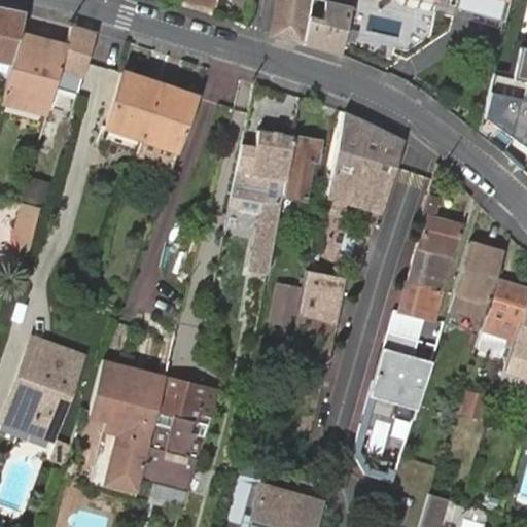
[(276,0),(271,35),(303,43),(311,0),(276,0)]
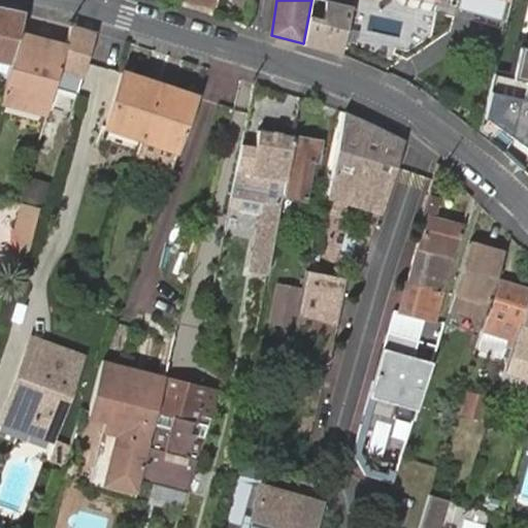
[(324,0),(312,46),(340,54),(352,5),(352,0),(337,0),(338,2),(326,0),(324,0)]
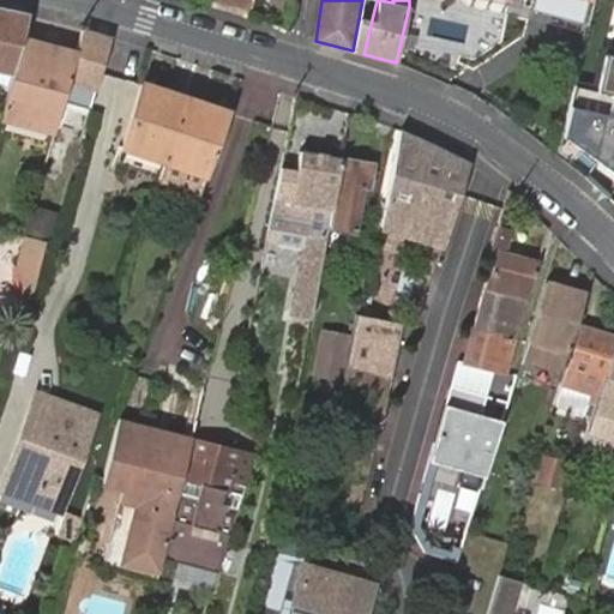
[(0,89),(6,90),(11,73),(20,37),(28,16),(0,8),(0,89)]
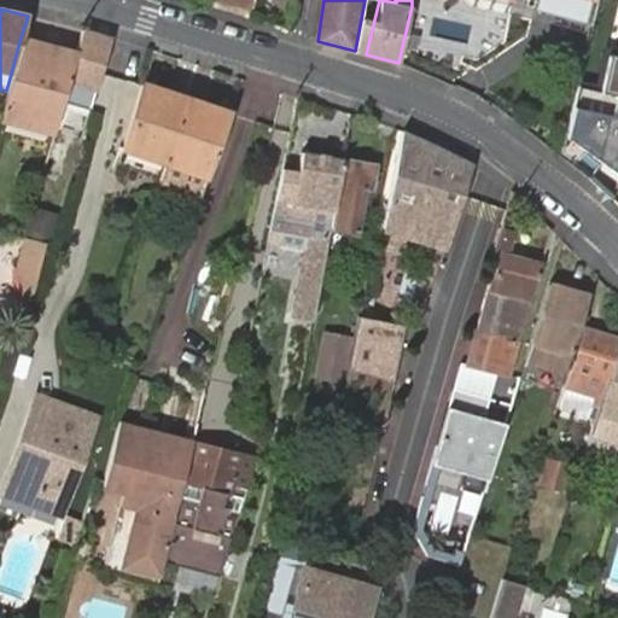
[(112,39),(85,30),(77,53),(65,98),(71,100),(69,105),(91,111),(95,92),(112,39)]
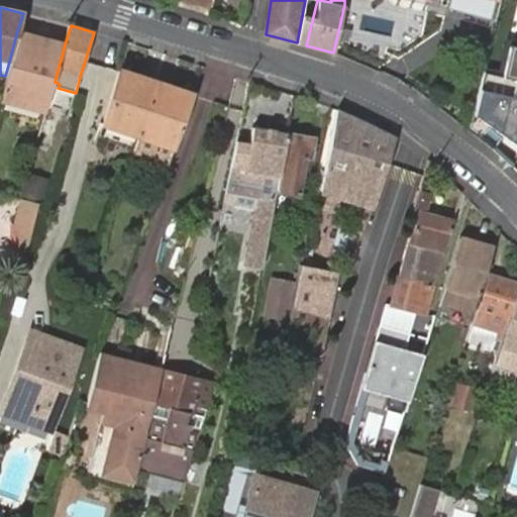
[(0,95),(0,102),(14,106),(33,36),(17,31),(9,62),(5,76),(0,95)]
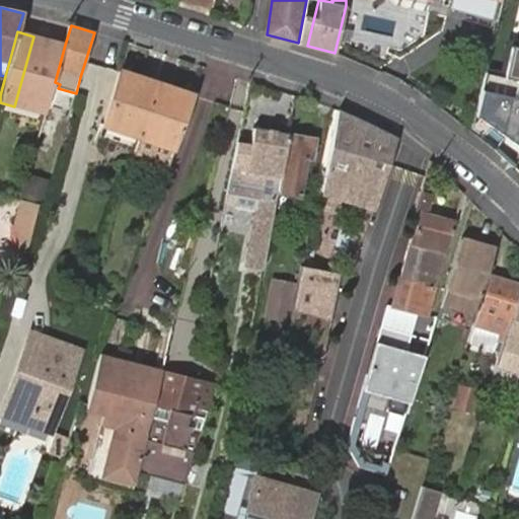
[(33,36),(14,106),(46,115),(55,82),(65,45),(33,36)]
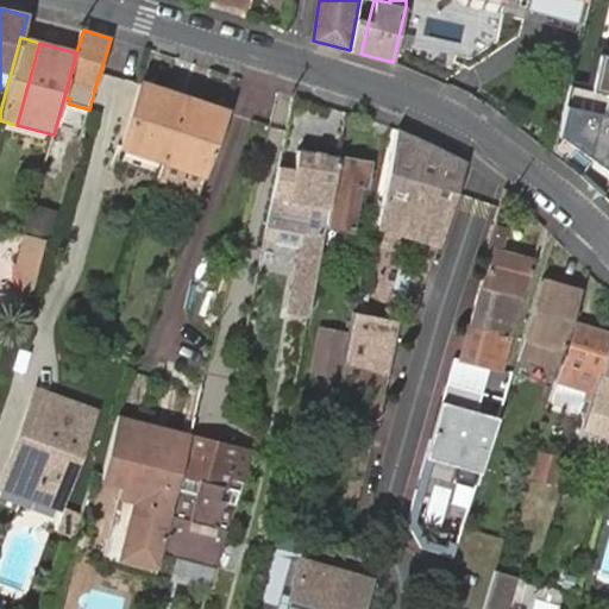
[(608,55),(600,54),(591,95),(572,90),(562,139),(608,171),(608,55)]
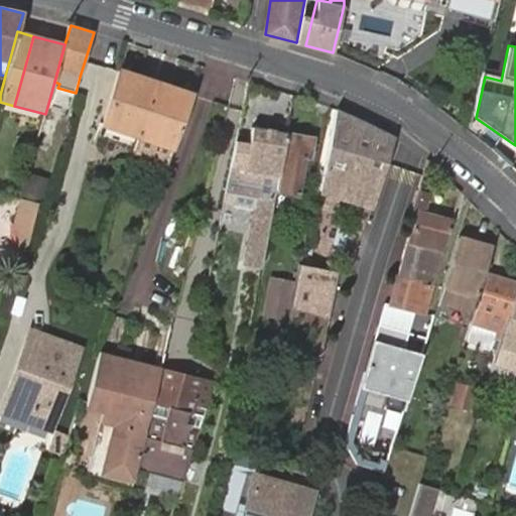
[(103,125),(137,136),(155,83),(118,71),(103,125)]
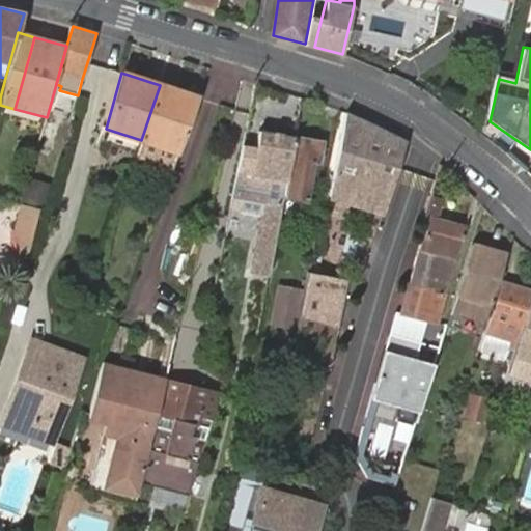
[(177,152),(198,98),(160,85),(141,140),(177,152)]
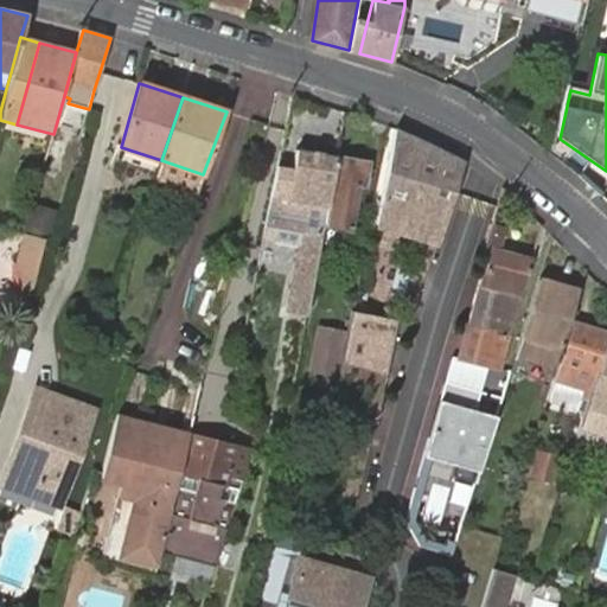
[(464,161),(396,128),(379,219),(415,230),(414,235),(423,238),(432,241),(429,249),(434,250),(438,242),(464,161)]
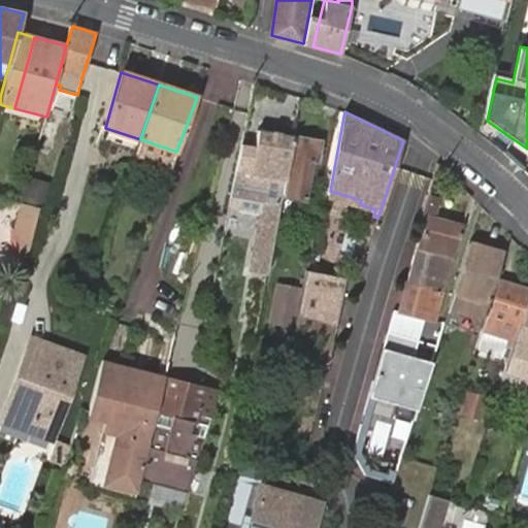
[(292,138),(292,137),(259,131),(255,153),(250,152),(245,173),(243,190),(266,194),(264,204),(251,270),(268,273),(283,194),(285,179),(292,138)]
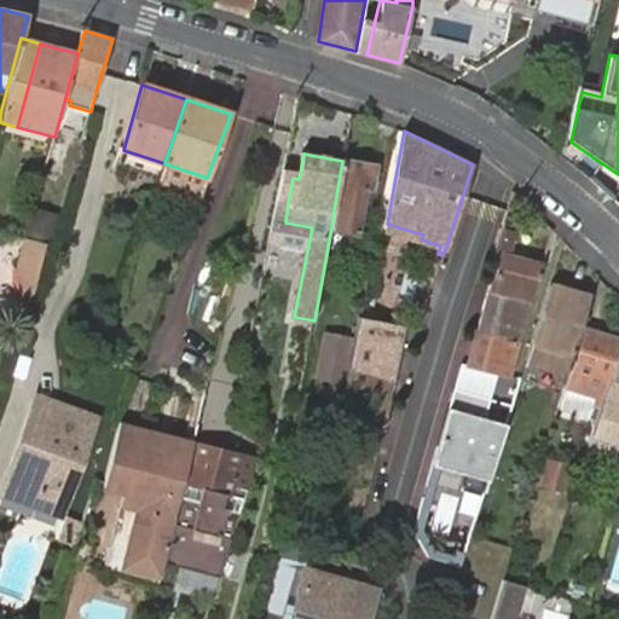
[(374,167),(342,162),(334,210),(331,227),(356,231),(363,186),(370,187),(374,167)]
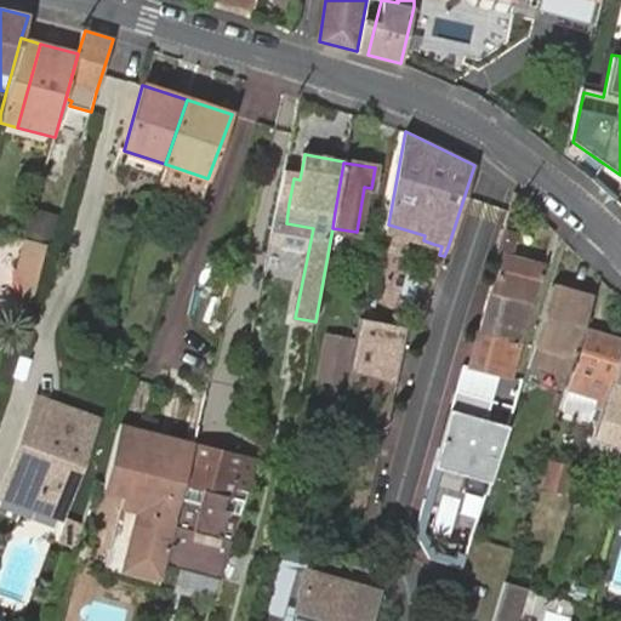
[(161,180),(203,194),(208,178),(165,164),(161,180)]
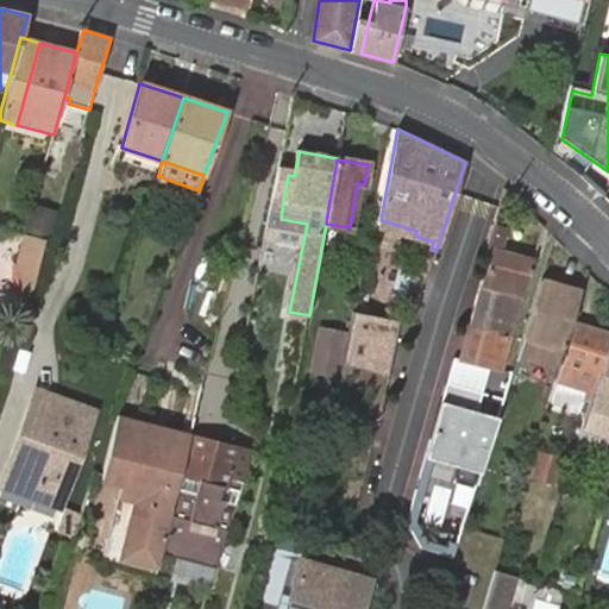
[(154,188),(194,202),(199,190),(158,176),(154,188)]
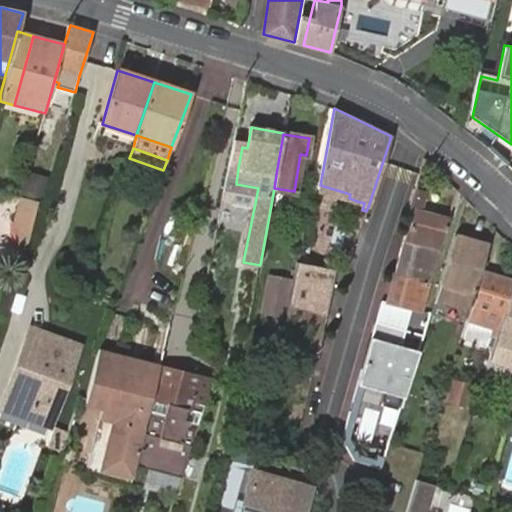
[(229,166),(224,192),(256,198),(258,188),(236,184),(238,168),(229,166)]
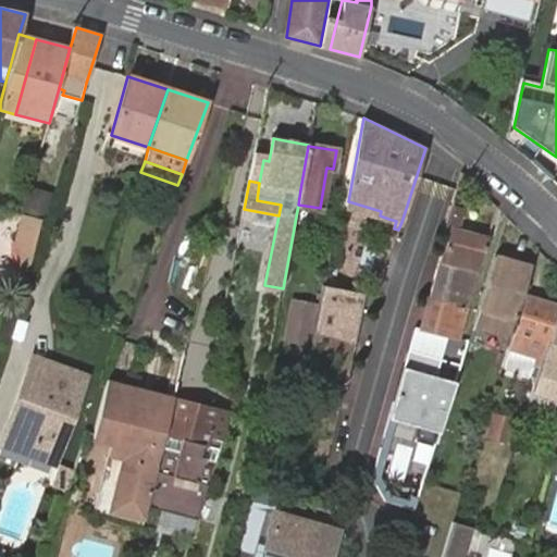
[(29,188),(23,209),(45,215),(51,194),(29,188)]
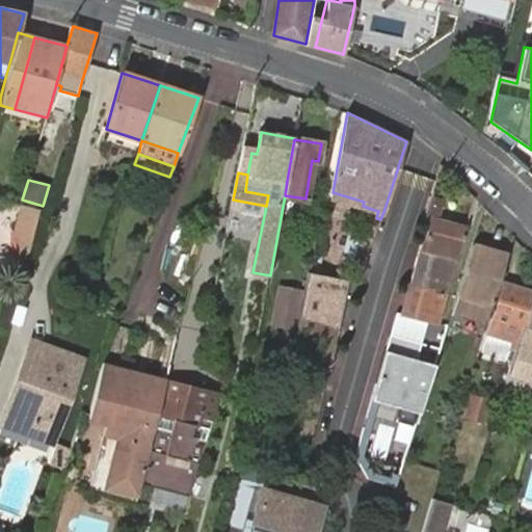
[(364,202),(333,192),(331,196),(363,206),(364,202)]
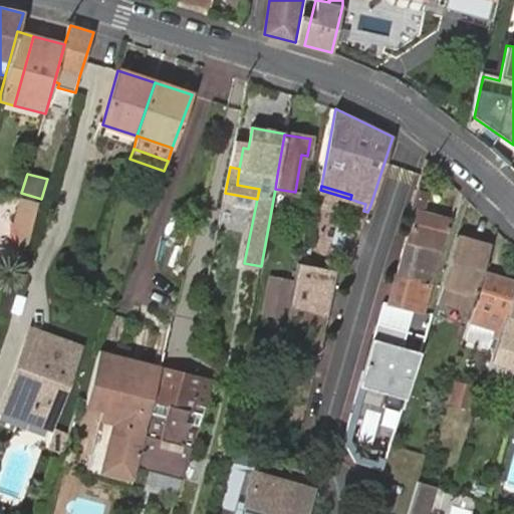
[(426,193),(418,190),(410,215),(414,217),(406,243),(441,251),(450,219),(421,211),(426,193)]
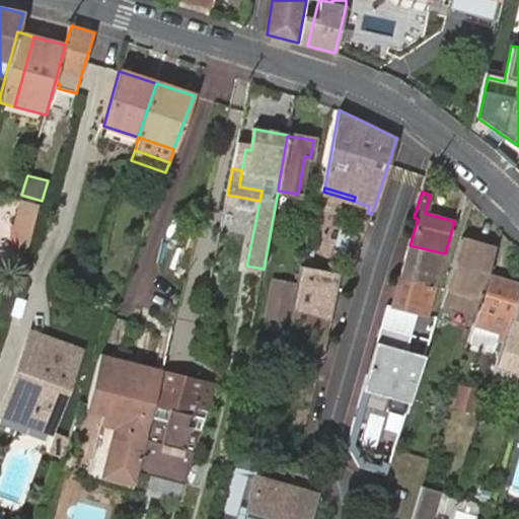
[(40,203),(21,200),(15,224),(18,251),(25,253),(39,205),(40,203)]
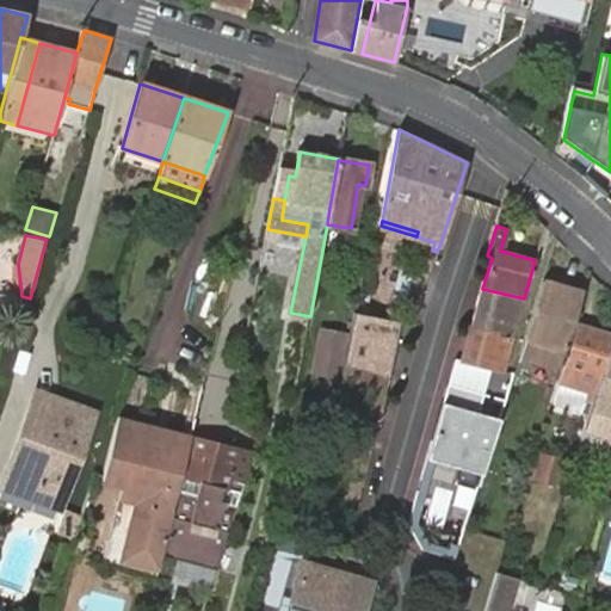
[(525,341),(520,355),(559,366),(566,347),(582,292),(543,281),(536,303),(526,337),(525,341)]
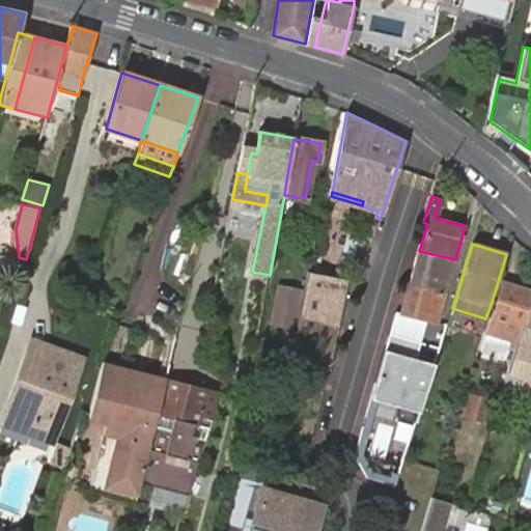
[(455,259),(419,251),(417,259),(410,284),(445,294),(455,259)]
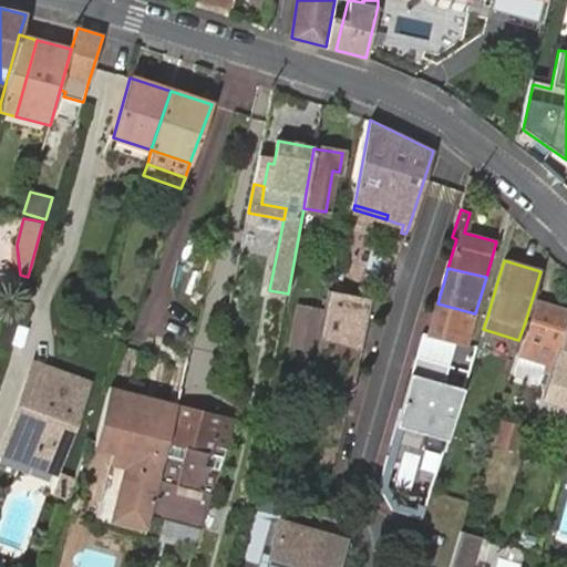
[(329,291),(320,338),(361,346),(370,300),(330,292),(329,291)]
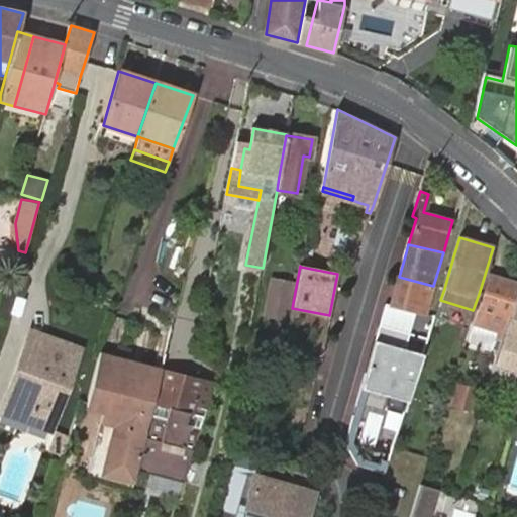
[(509,319),(516,292),(516,284),(488,275),(478,310),(479,310),(475,323),(499,331),(497,338),(503,340),(505,332),(509,319)]
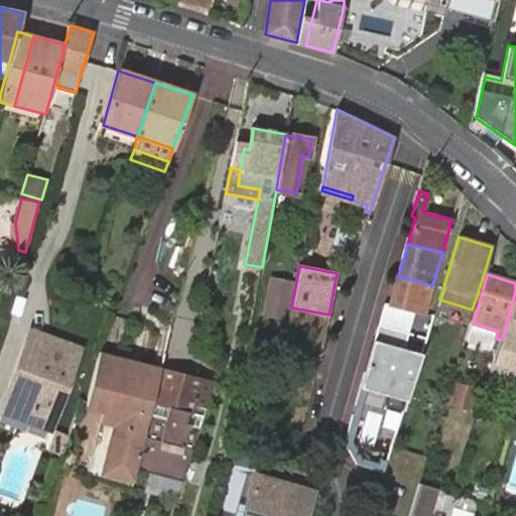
[(390,306),(424,314),(432,285),(398,276),(390,306)]
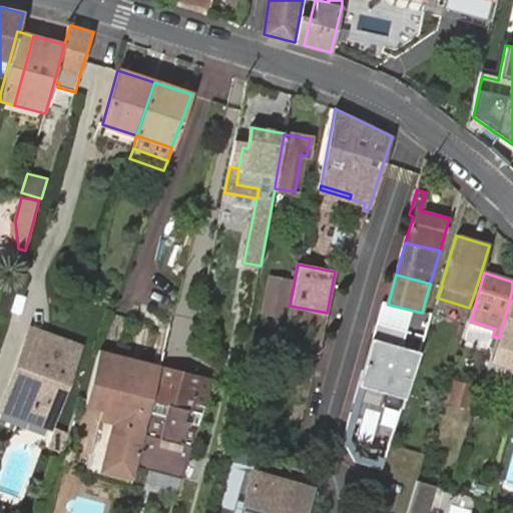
[(283,317),(290,283),(269,279),(263,313),(283,317)]
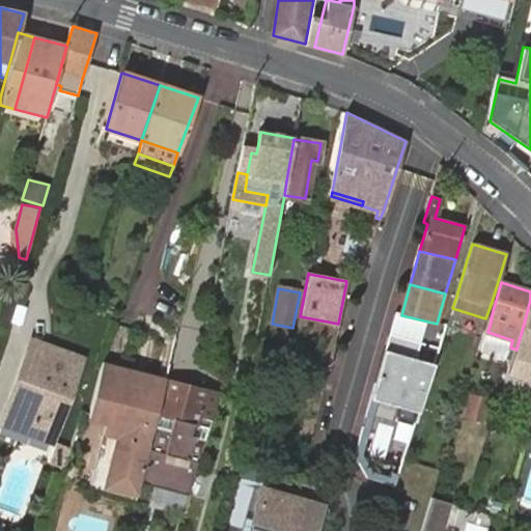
[(530,300),(523,328),(519,341),(516,350),(505,386),(526,391),(530,392),(530,300)]
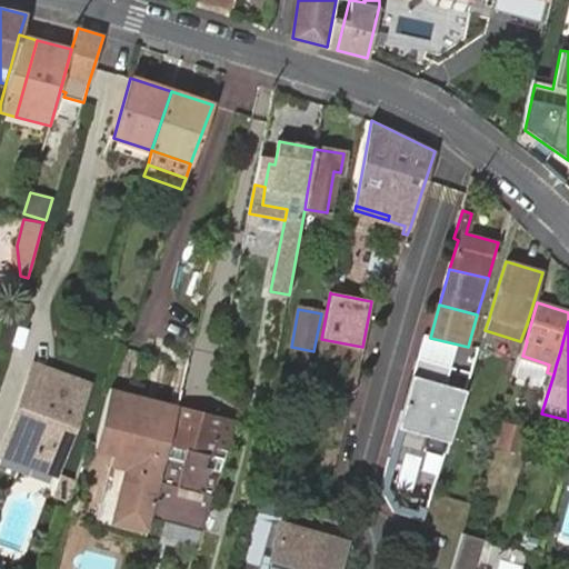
[(430,338),(422,333),(396,428),(447,443),(463,391),(477,349),(468,347),(430,338)]
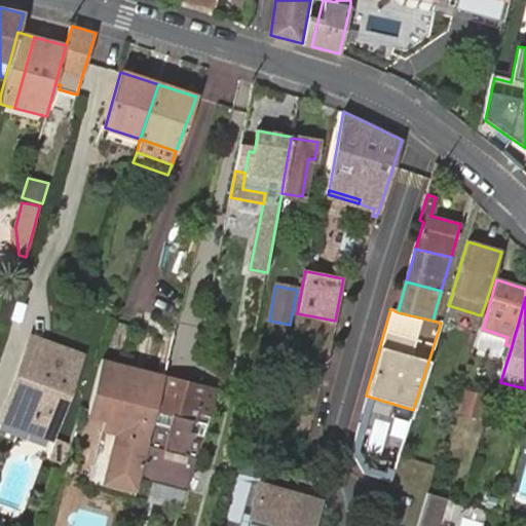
[(297,313),(289,358),(312,363),(326,366),(335,321),(297,313)]
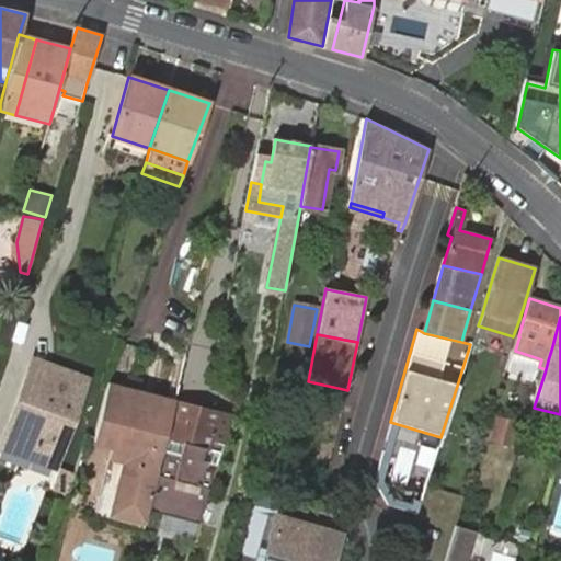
[(81,378),(37,363),(7,446),(50,461),(81,378)]
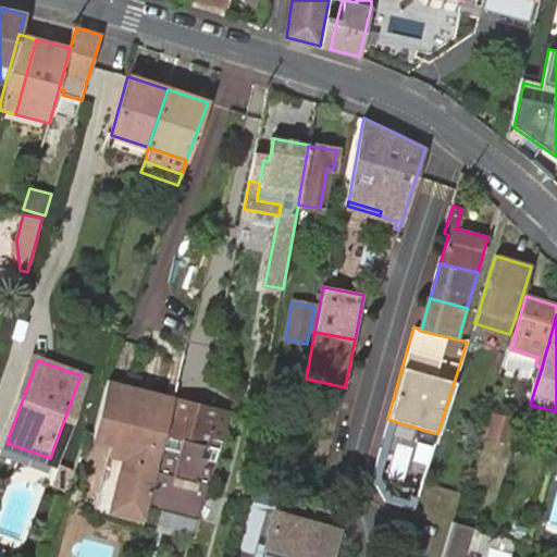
[(121,392),(104,387),(93,440),(109,444),(126,447),(111,514),(143,521),(159,456),(171,403),(121,392)]
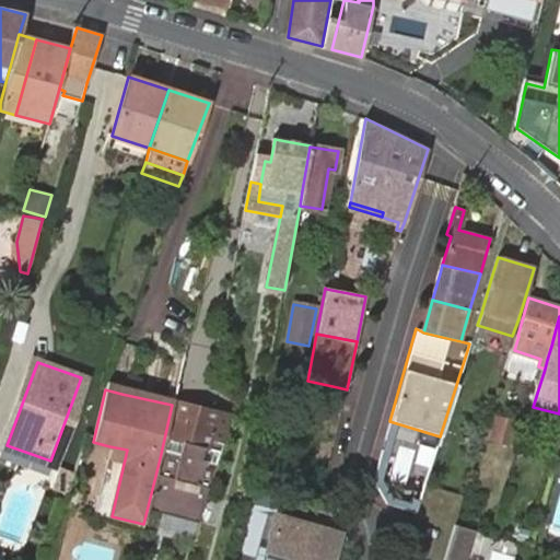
[(214,474),(222,445),(218,444),(210,442),(220,411),(181,400),(148,511),(199,521),(214,474)]
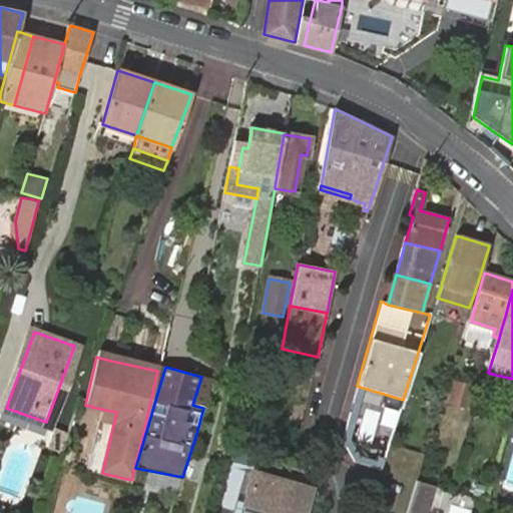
[(466,408),(471,387),(455,382),(449,403),(466,408)]
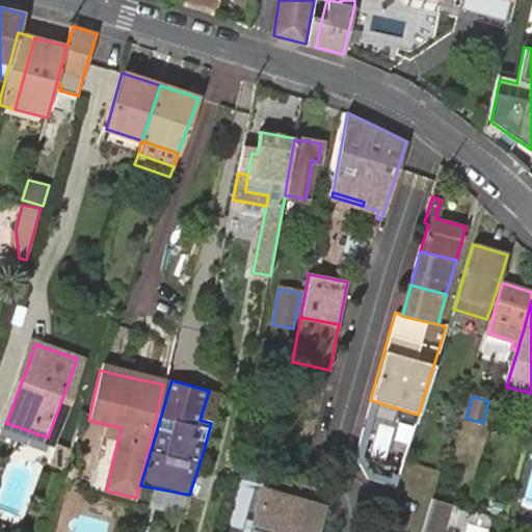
[(104,424),(88,491),(135,503),(136,498),(106,490),(121,427),(104,424)]
